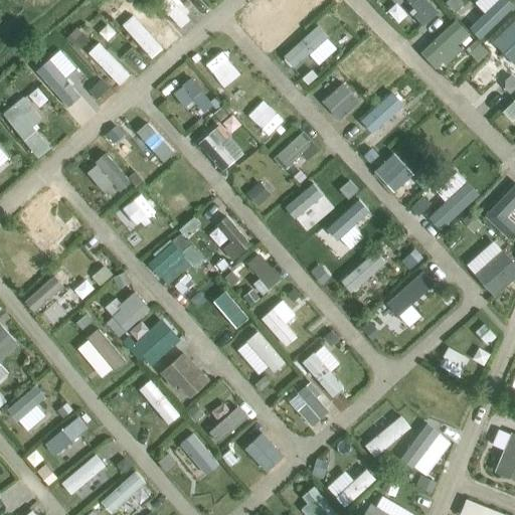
[(109,0),(101,9),(106,15),(117,5),(112,0),(109,0)]
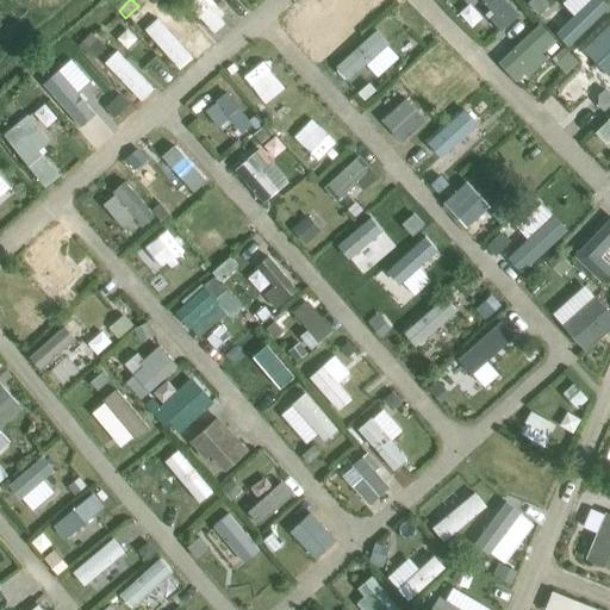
[(199,12),(215,31),(229,19),(213,0),(199,12)]
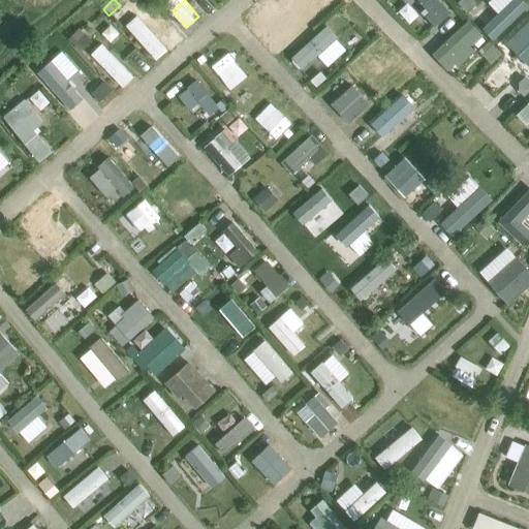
[(284,0),(277,0),(260,16),(271,28),(293,9),(284,0)]
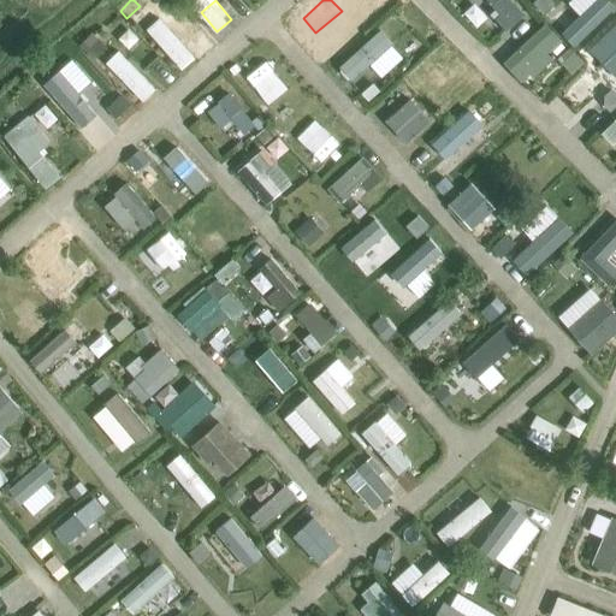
[(484,0),(510,27),(527,11),(516,0),(484,0)]
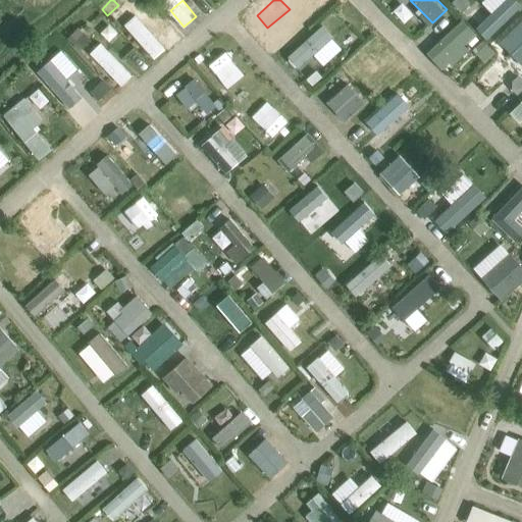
[(444,0),(453,8),(460,2),(458,0),(444,0)]
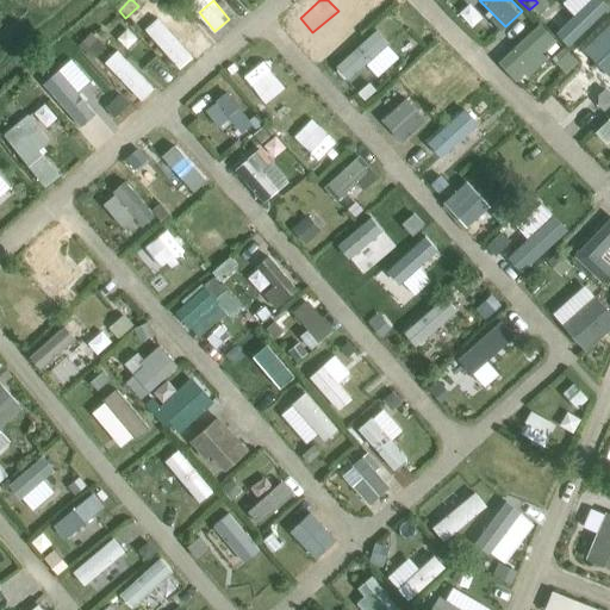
[(178,68),(193,57),(162,14),(147,25),(178,68)]
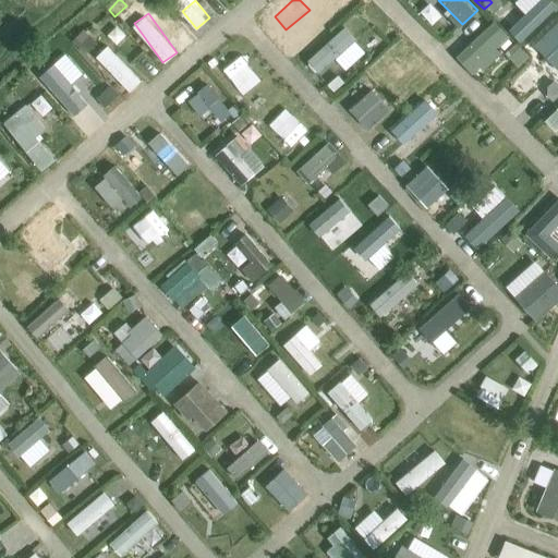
[(495,19),(456,55),(473,74),(513,37),(495,19)]
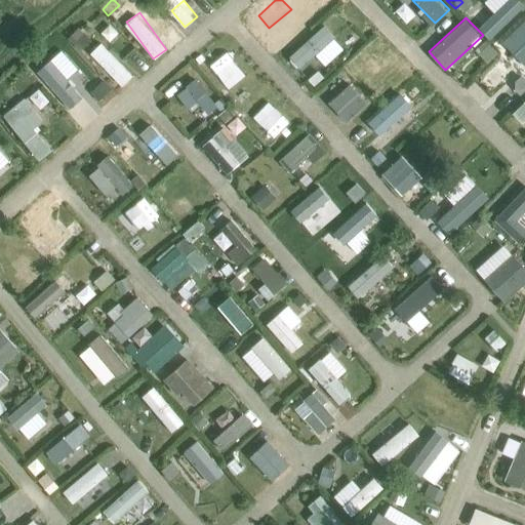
[(524,21),(505,40),(524,61),(524,21)]
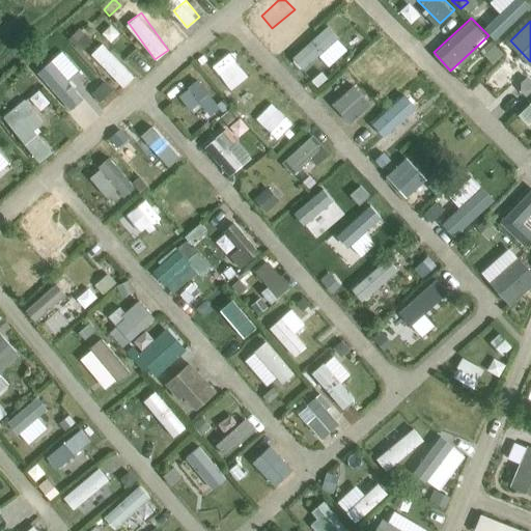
[(329,23),(292,56),(304,68),(340,35),(329,23)]
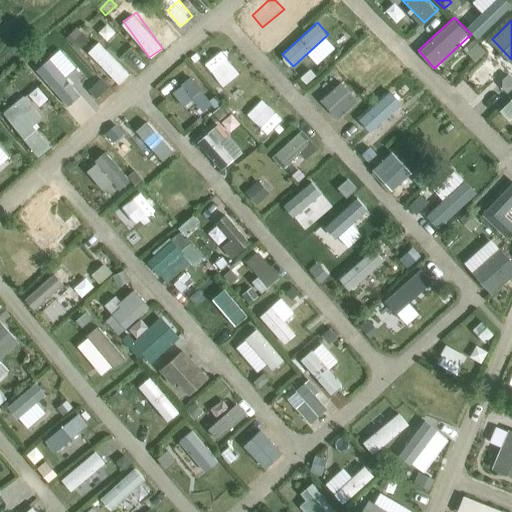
[(467,29),(473,35),(479,28),(473,22),(467,29)]
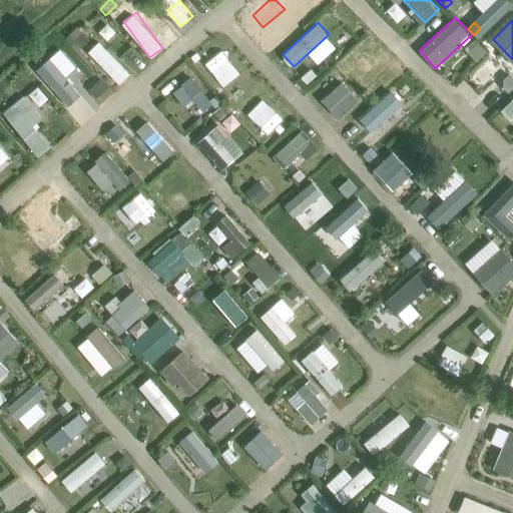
[(77,49),(88,40),(82,34),(72,44),(77,49)]
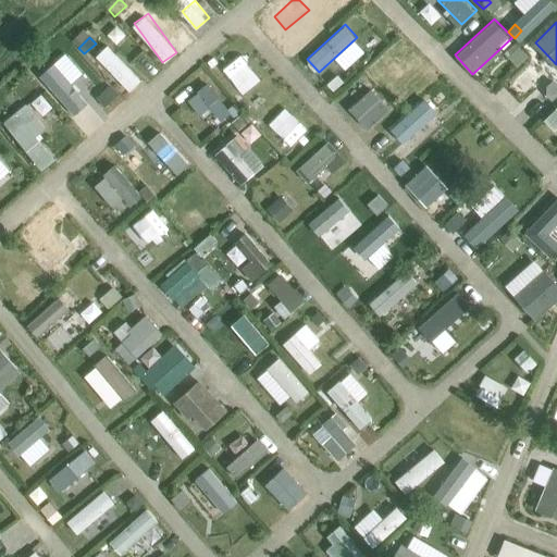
[(109,44),(96,54),(130,91),(143,79),(109,44)]
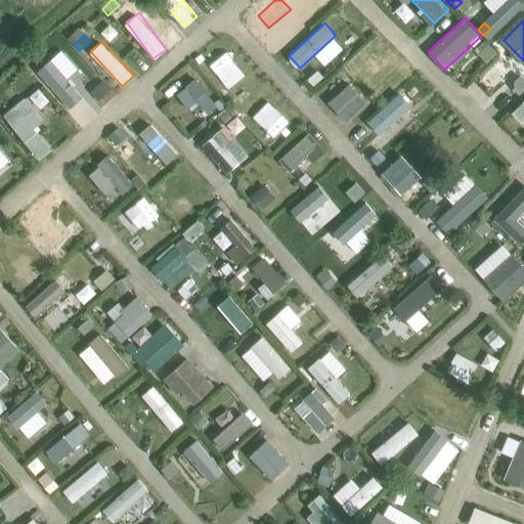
[(495,53),(484,42),(474,51),(486,63),(495,53)]
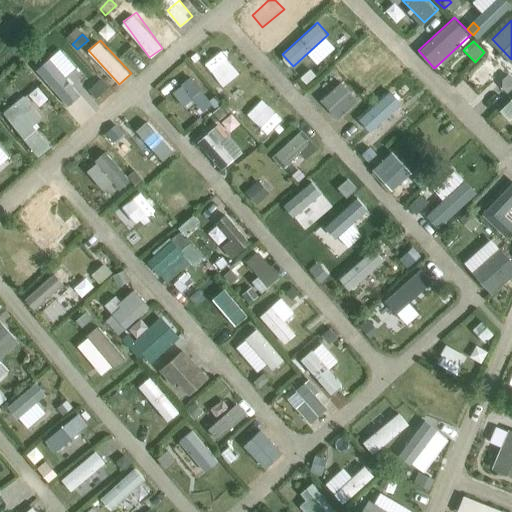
[(222,82),(238,68),(221,49),(205,64),(222,82)]
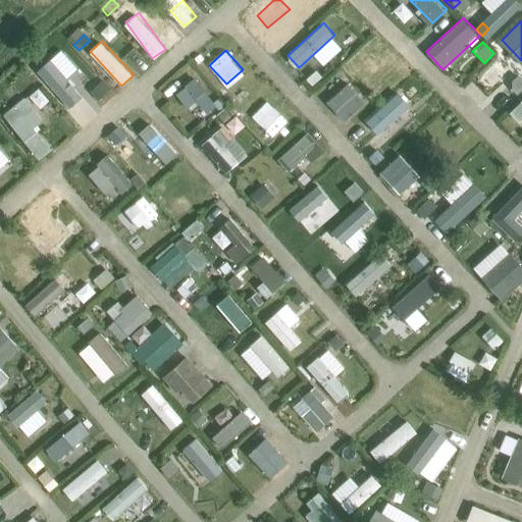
[(51,89),(58,82),(52,74),(45,82),(51,89)]
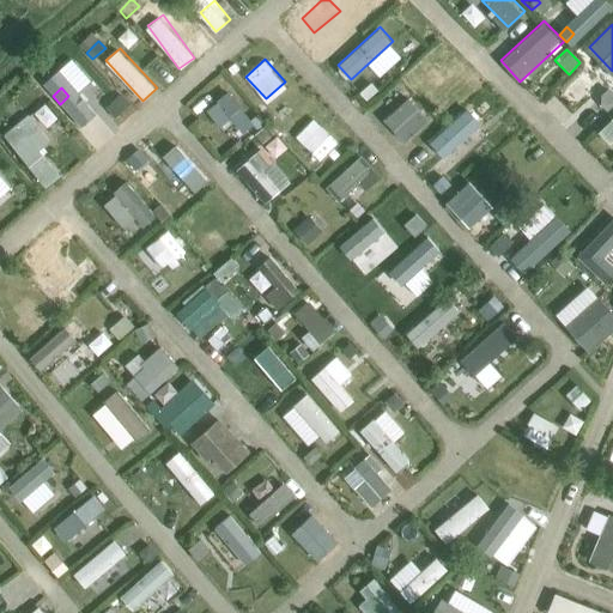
[(103,102),(95,110),(77,91),(65,103),(98,138),(119,119),(103,102)]
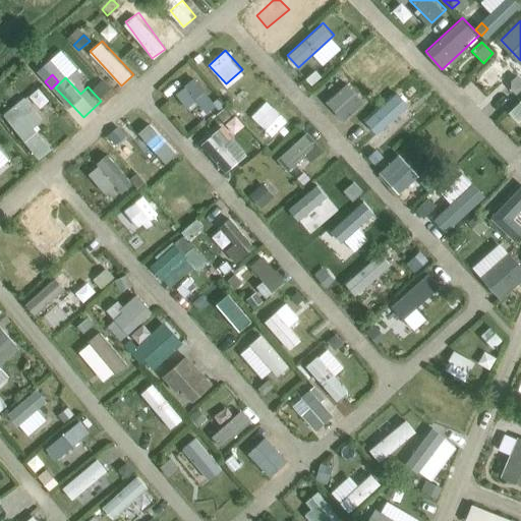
[(32,83),(36,89),(42,84),(37,78),(32,83)]
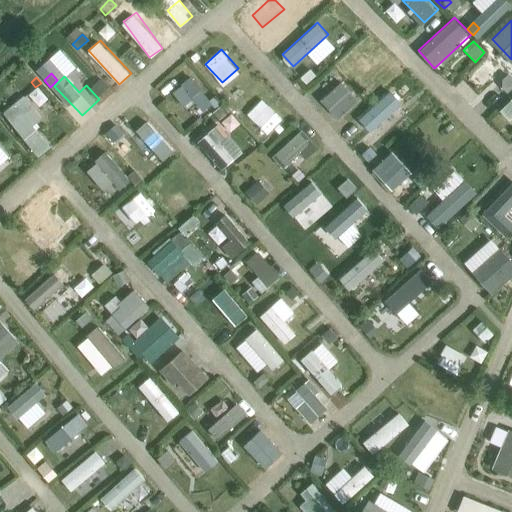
[(342,79),(321,99),(338,117),(359,98),(342,79)]
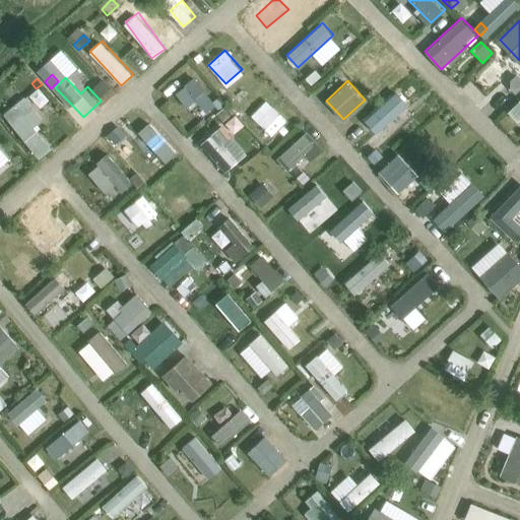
[(374,103),(384,93),(378,87),(368,96),(374,103)]
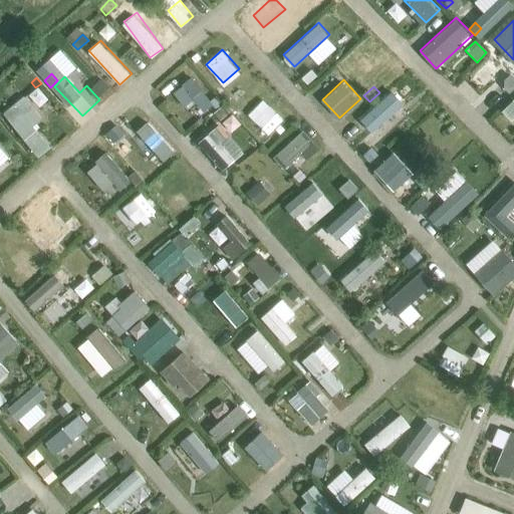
[(393,88),(361,118),(373,132),(406,100),(393,88)]
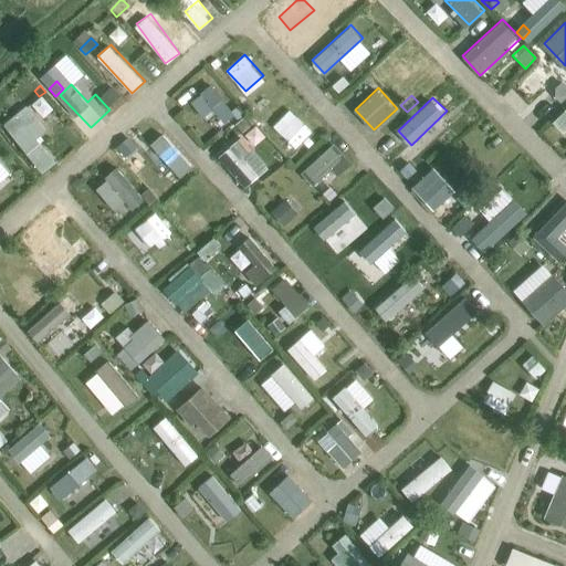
[(59,160),(40,137),(50,129),(28,102),(3,122),(43,173),(59,160)]
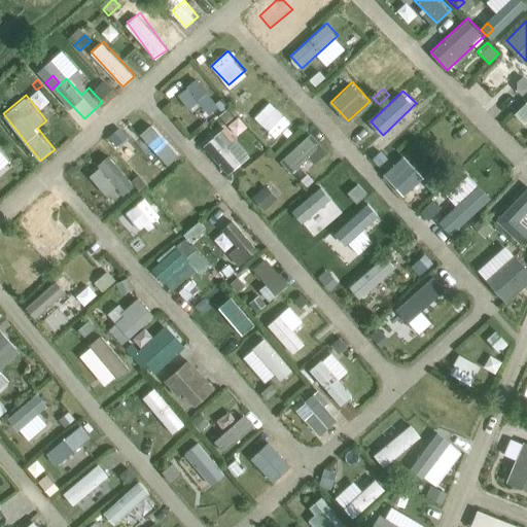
[(221,99),(215,104),(220,111),(226,106),(221,99)]
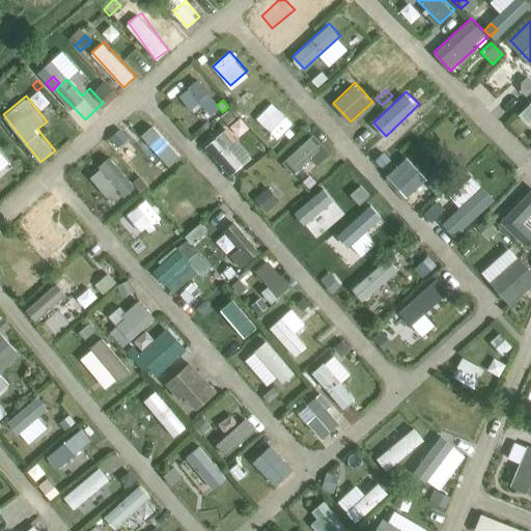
[(530,101),(518,112),(529,124),(530,122),(530,101)]
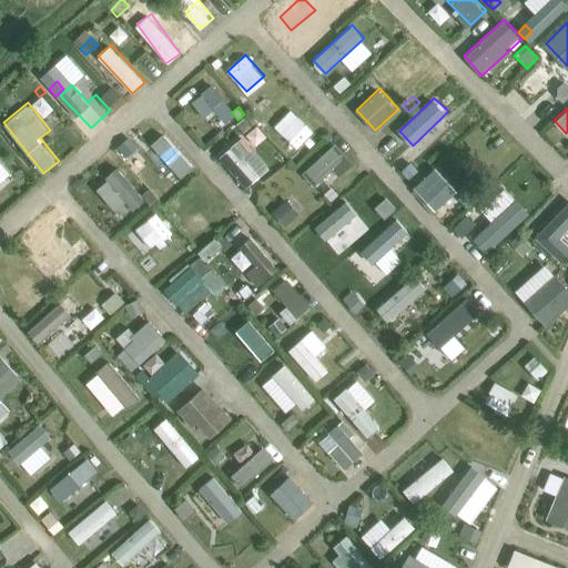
[(292,109),(275,125),(298,149),(314,133),(292,109)]
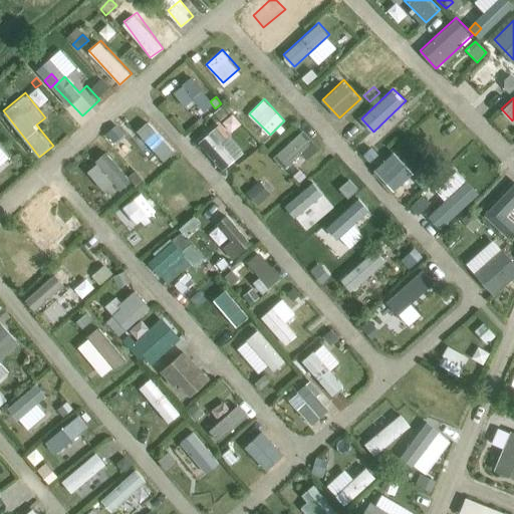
[(220,107),(214,113),(220,120),(226,114),(220,107)]
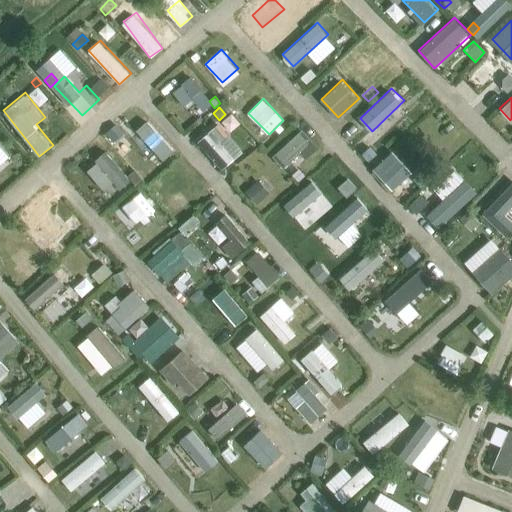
[(199,141),(223,169),(245,150),(229,132),(241,122),(232,112),(199,141)]
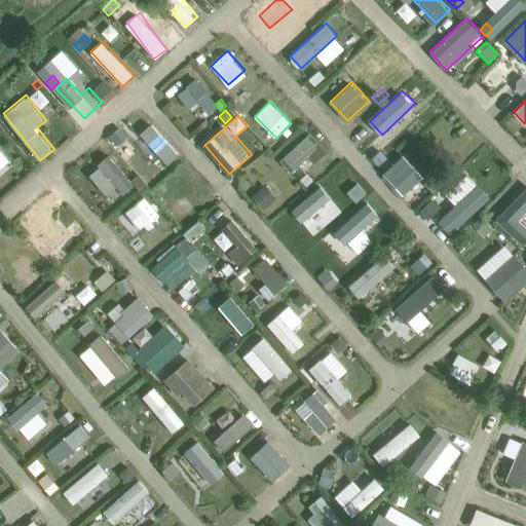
[(141,133),(166,163),(179,153),(153,122),(141,133)]
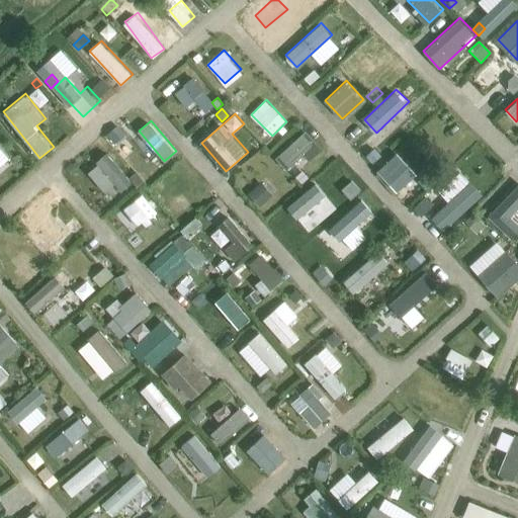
[(124,135),(116,126),(107,136),(114,144),(124,135)]
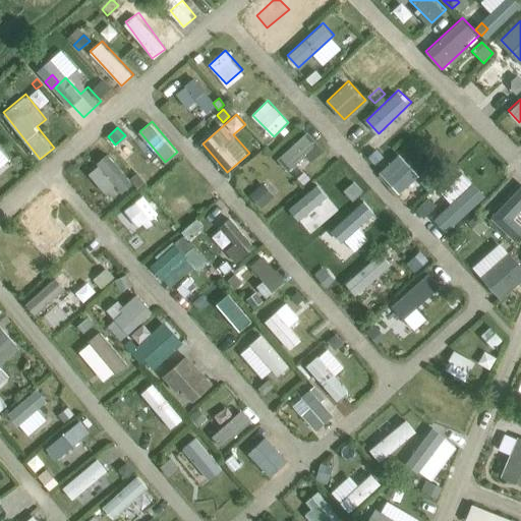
[(308,129),(278,157),(295,176),(326,148),(308,129)]
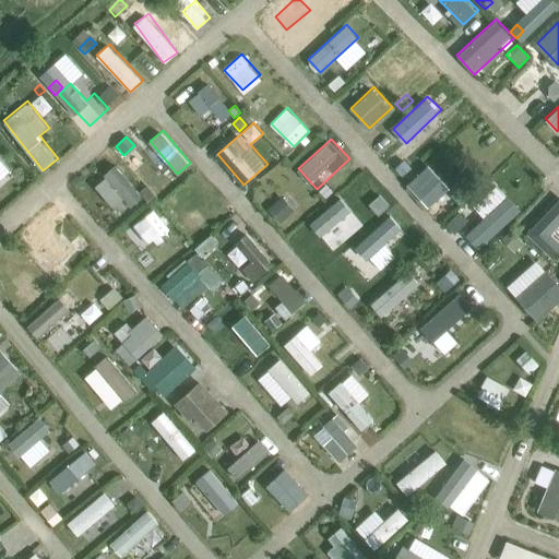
[(429,206),(451,187),(429,163),(408,182),(429,206)]
